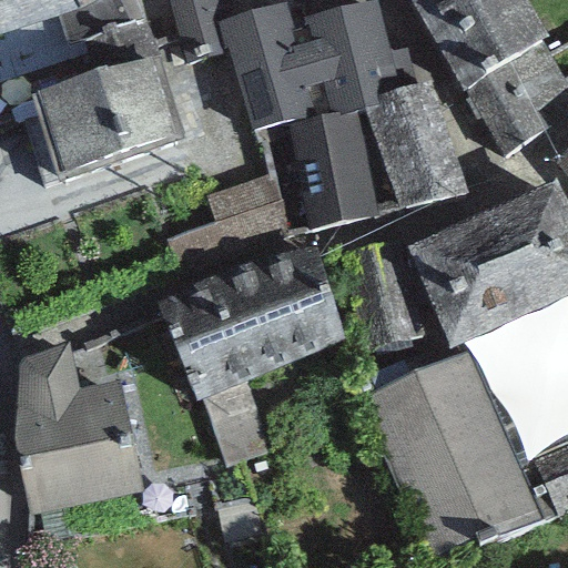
[(71,0),(0,0),(0,36),(77,10),(71,0)]
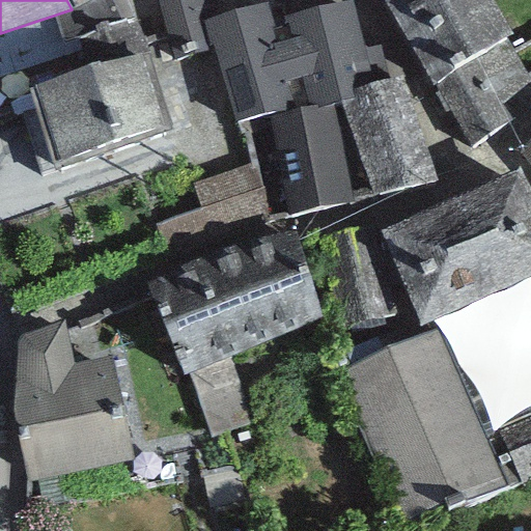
[(66,0),(72,9),(89,0),(66,0)]
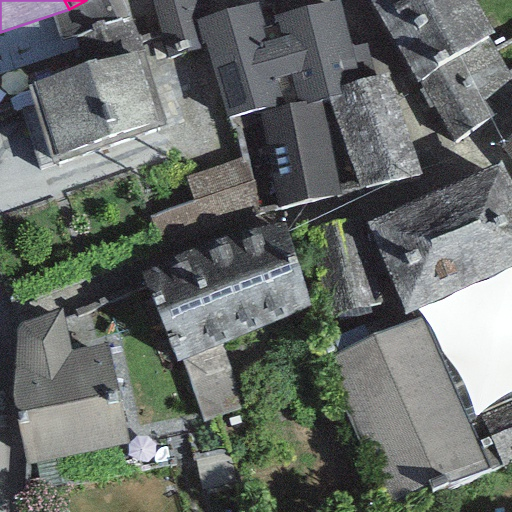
[(334,0),(263,20),(257,1),(209,15),(204,0),(151,0),(168,58),(206,48),(226,118),(257,110),(259,117),(320,99),(329,97),(343,93),(341,86),(376,76),(367,46),(353,50),(338,0),(334,0)]
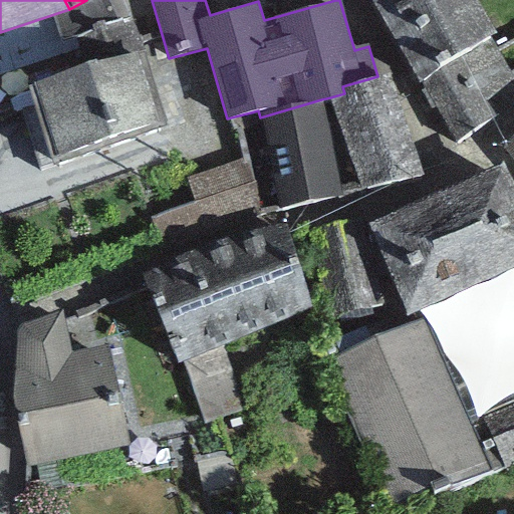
[(369,0),(418,84),(489,38),(495,32),(477,0),(369,0)]
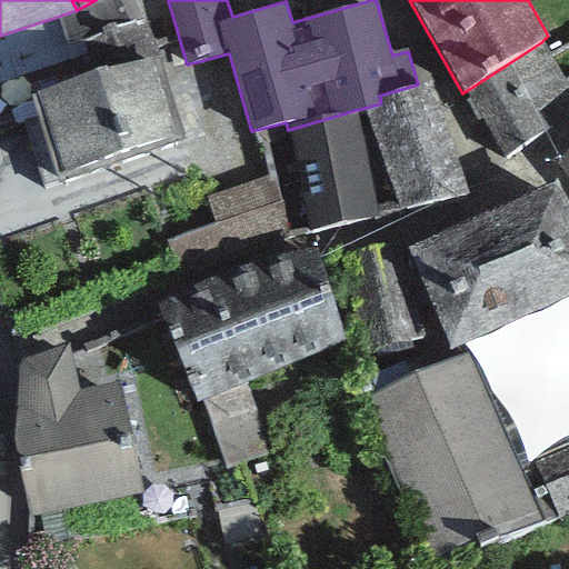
[(92,71),(29,92),(59,181),(186,140),(146,21),(82,41),(92,71)]
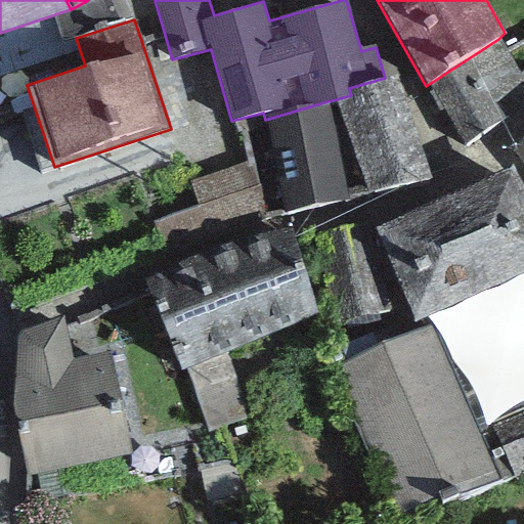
[(523,79),(498,39),(426,86),(463,144),(523,104),(523,79)]
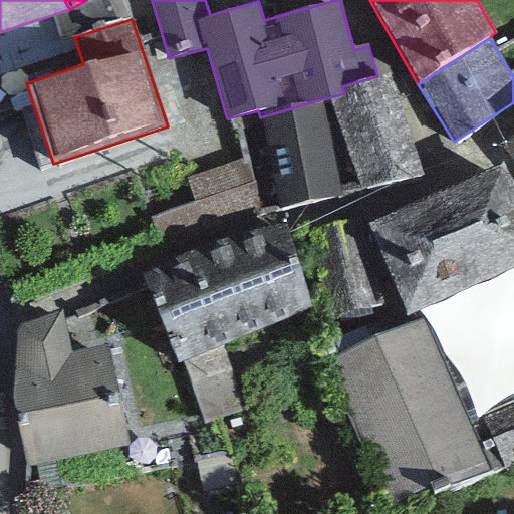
[(344,93),(330,97),(360,190),(423,176),(390,74),(377,76),(342,86),(344,93)]
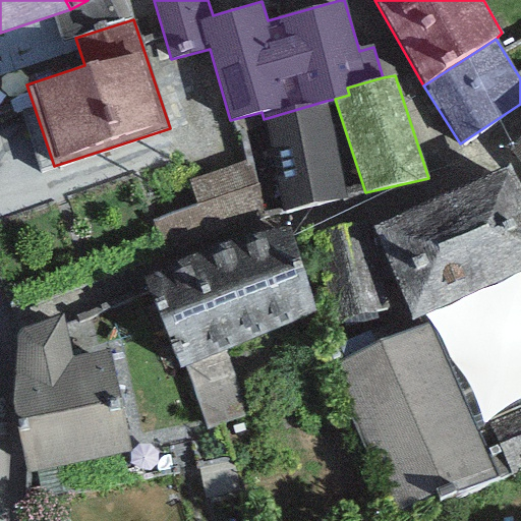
[(346,198),(326,101),(264,119),(281,213),(346,198)]
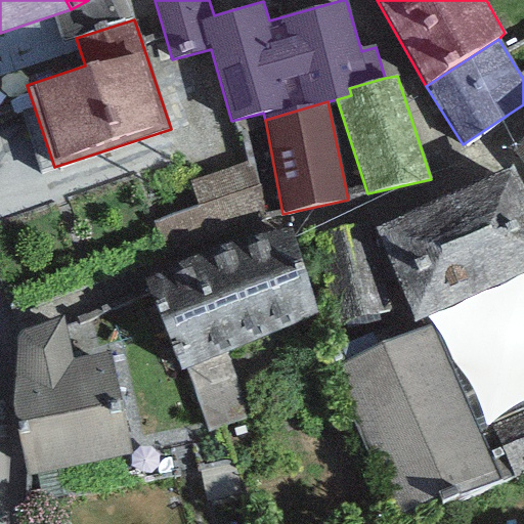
[(523,137),(513,149),(523,163),(523,137)]
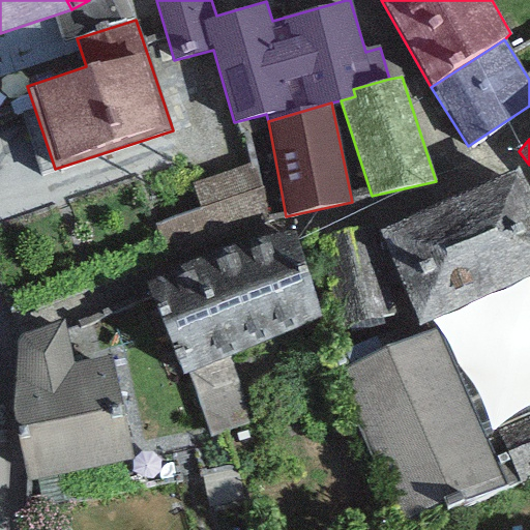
[(254,163),(192,184),(201,208),(154,225),(166,258),(273,221),(254,163)]
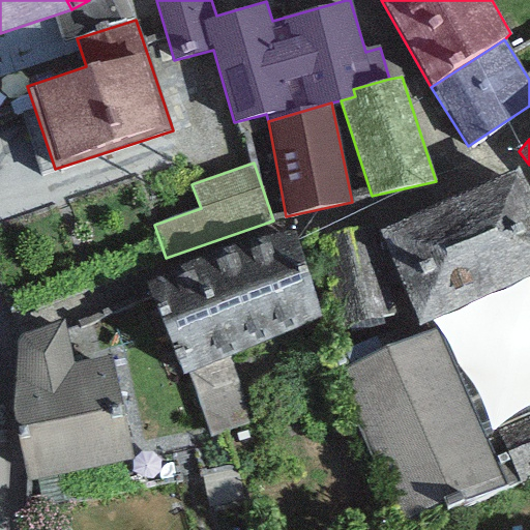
[(529,192),(519,168),(377,232),(420,326),(529,276),(529,192)]
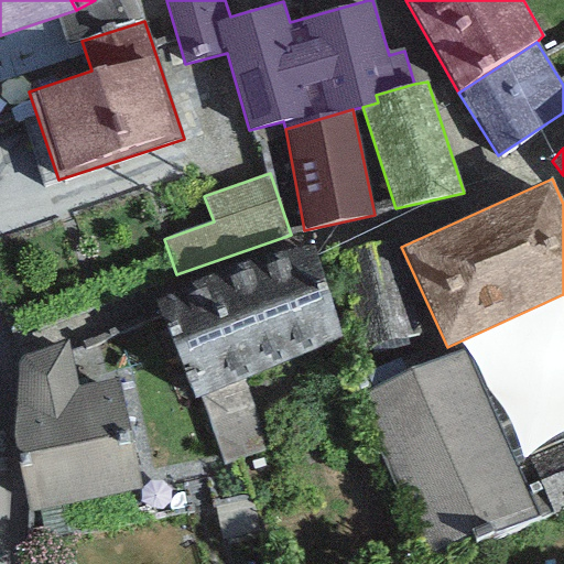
[(219,273),(154,302),(193,399),(199,397),(243,378),(340,337),(315,243),(219,273)]
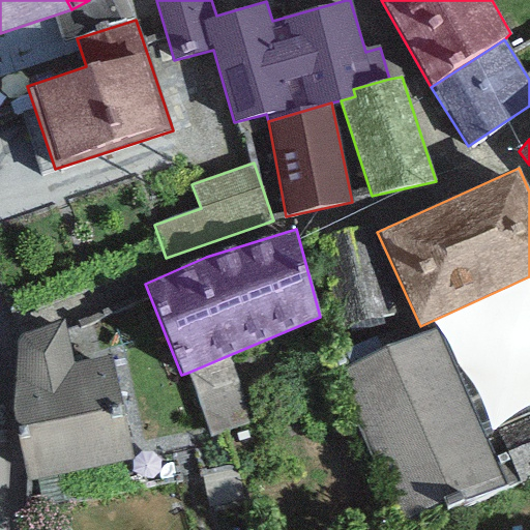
[(373,238),(326,248),(344,327),(391,316),(373,238)]
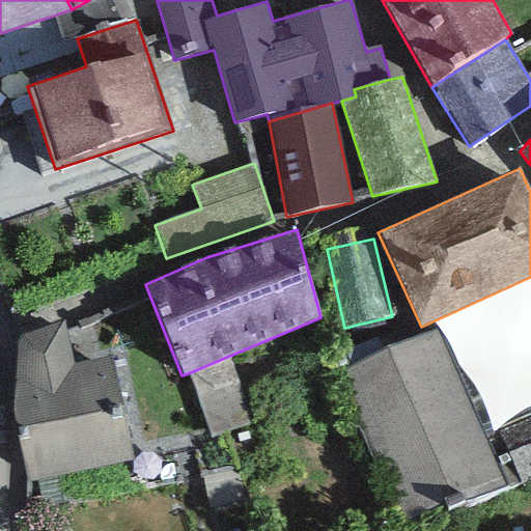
[(64,322),(16,337),(12,412),(27,482),(133,460),(112,357),(75,366),(64,322)]
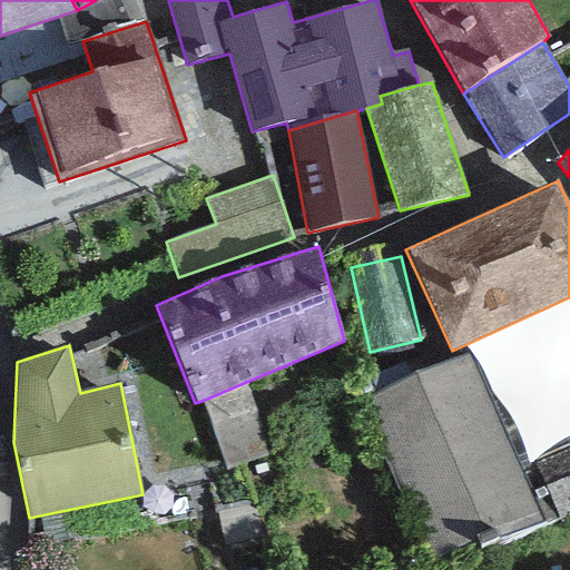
[(470,354),(359,401),(431,559),(474,541),(479,550),(542,523),(514,459),(470,354)]
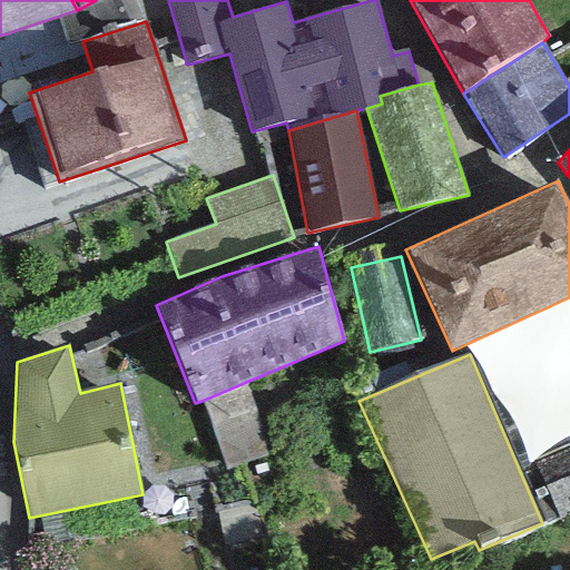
[(269,454),(246,382),(202,401),(226,470),(269,454)]
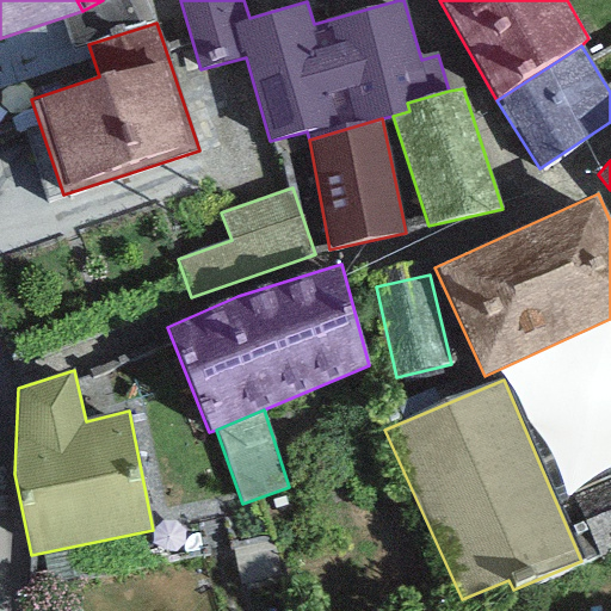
[(610,466),(551,492),(581,561),(582,566),(610,553),(610,466)]
